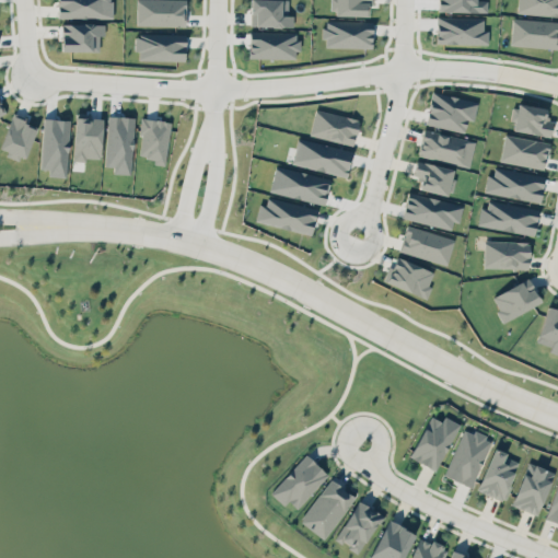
[(59,0),(59,19),(114,20),(114,2),(112,2),(112,0),(59,0)]
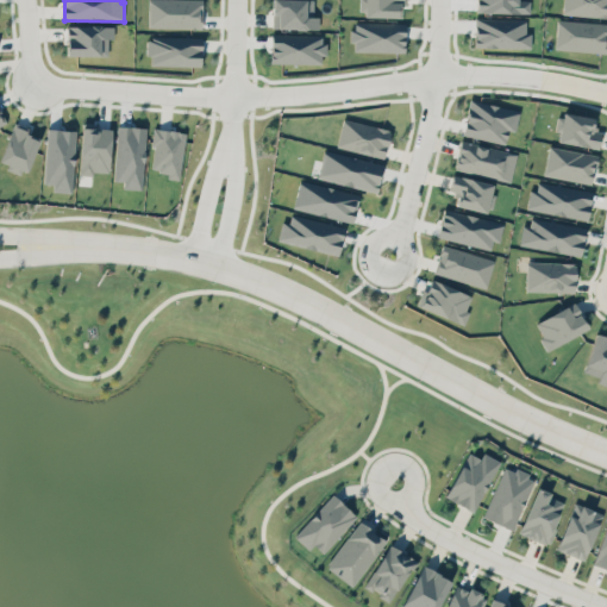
[(150,0),(150,29),(202,30),(204,1),(160,0),(150,0)]
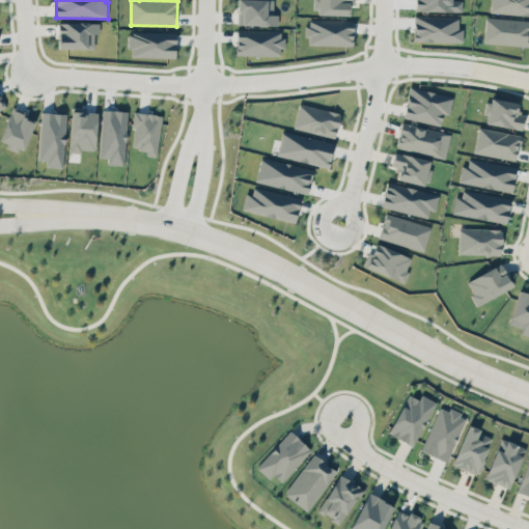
[(279,27),(279,16),(274,16),(275,1),(239,0),(239,26),(279,27)]
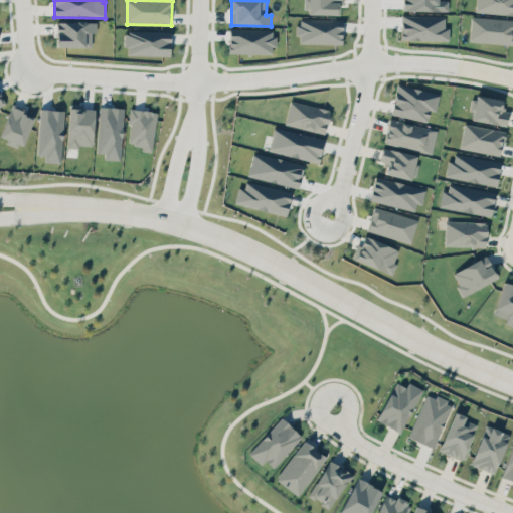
[(309,0),(309,16),(339,16),(340,4),(345,4),(345,0),(309,0)]
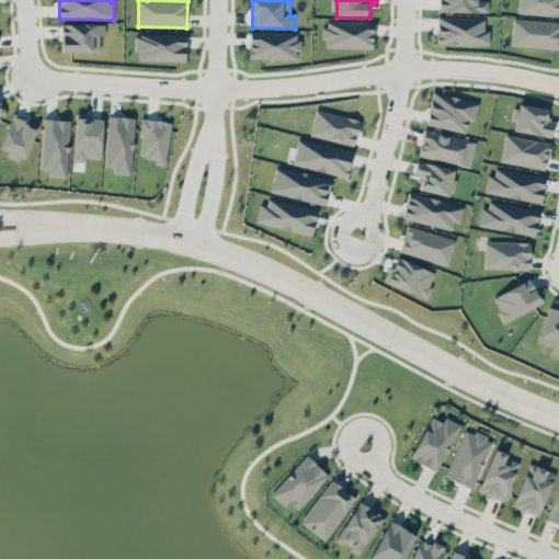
[(558,0),(520,0),(521,16),(558,16),(558,0)]
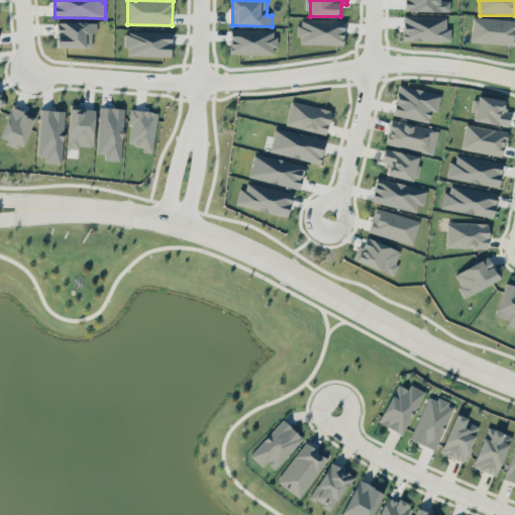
[(403,41),(451,42),(451,29),(447,29),(447,17),(404,16),(403,41)]
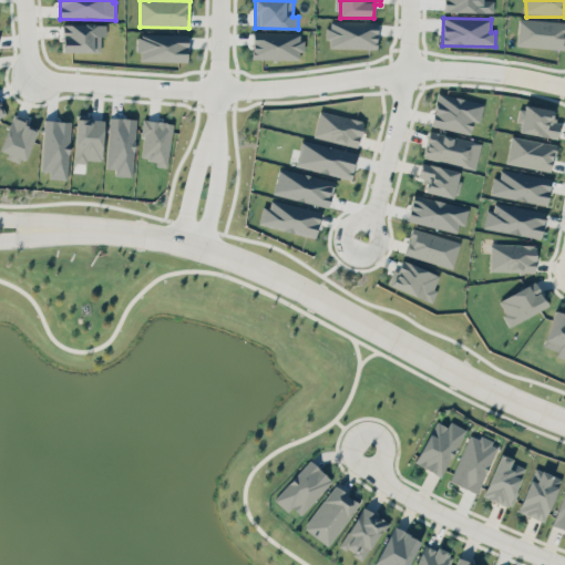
[(564,22),(520,21),(519,49),(564,50),(564,22)]
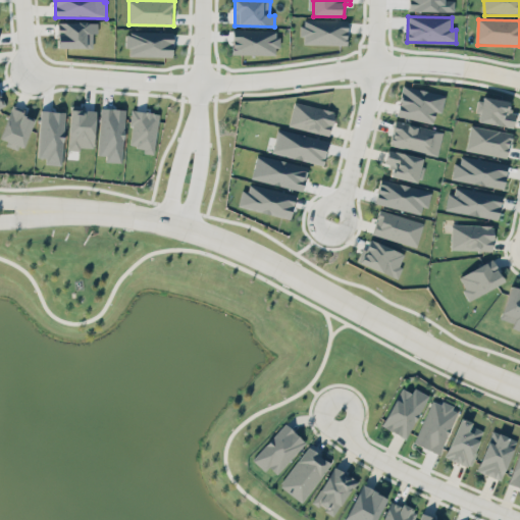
[(349,21),(303,20),(303,46),(348,46),(349,21)]
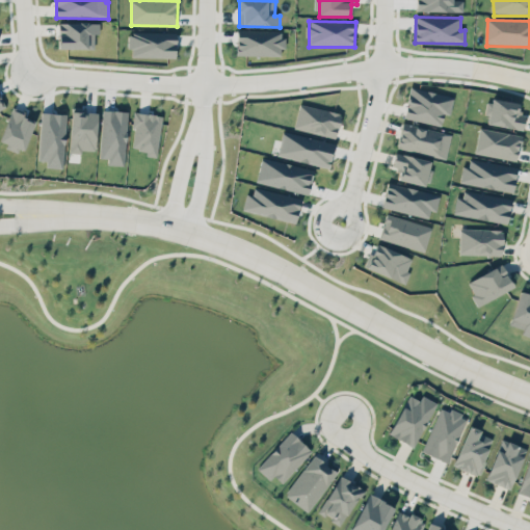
[(59,24),(59,50),(96,51),(97,35),(101,35),(101,25),(88,24),(88,23),(81,23),(81,24),(59,24)]
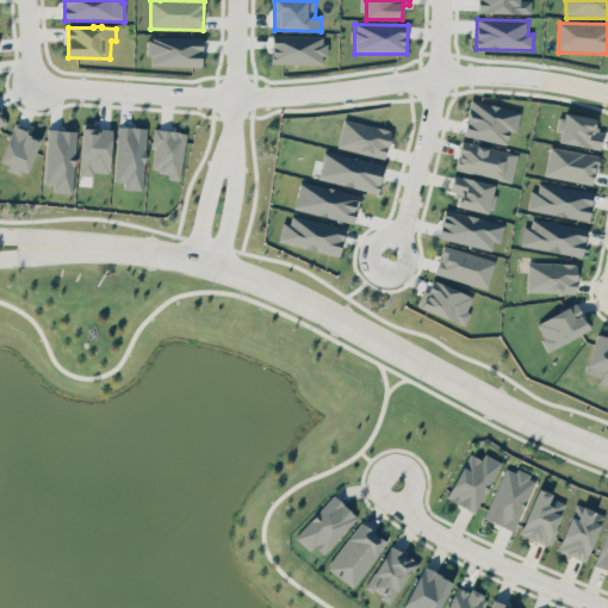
[(273,64),(326,67),(327,37),(274,36),(273,64)]
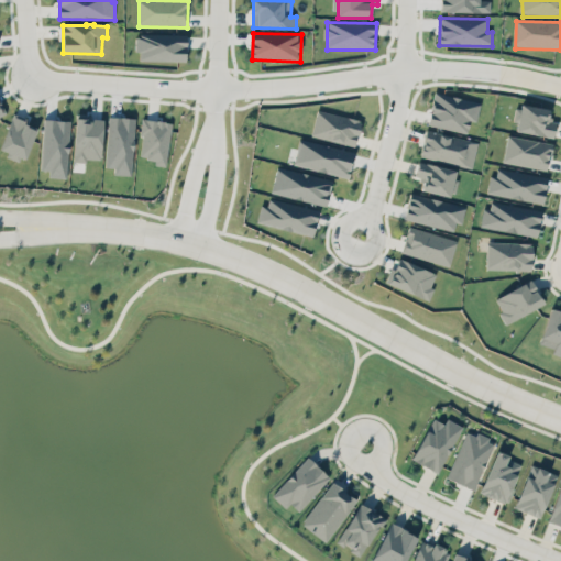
[(187,36),(139,35),(138,62),(187,63),(187,36)]
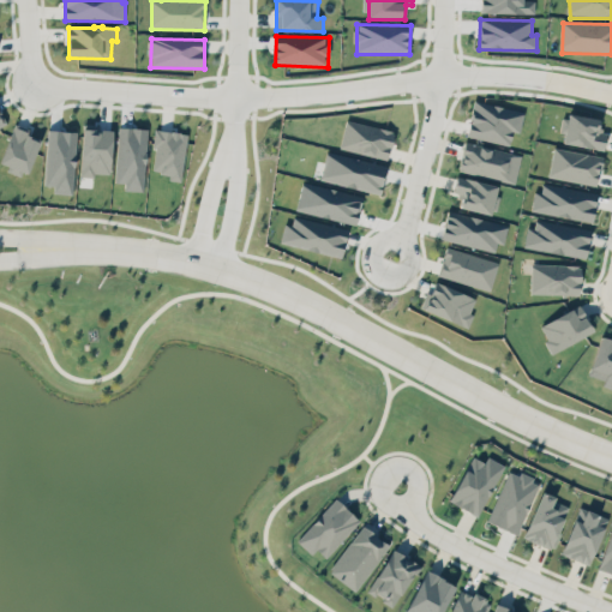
[(510,148),(514,133),(521,135),(526,113),(475,102),(468,138),(510,148)]
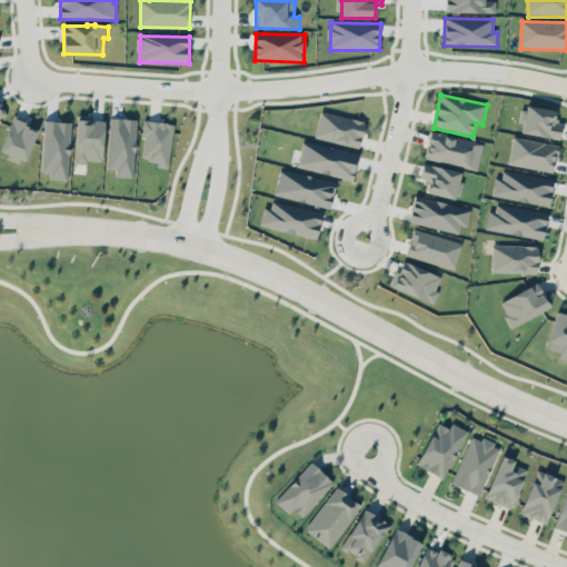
[(557,111),(526,108),(523,136),(561,140),(564,123),(555,122),(557,111)]
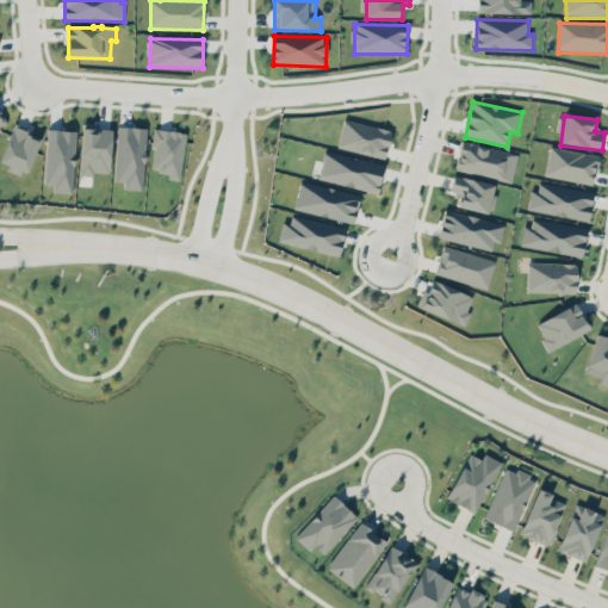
[(392,131),(345,121),(339,149),(386,160),(392,131)]
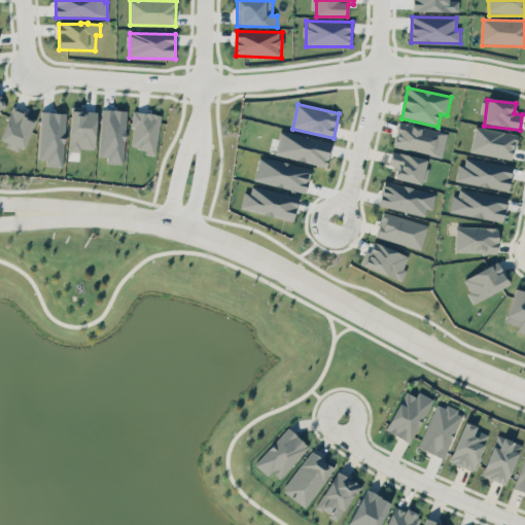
[(13,107),(0,141),(8,144),(7,148),(19,152),(21,148),(25,149),(36,121),(26,117),(28,112),(13,107)]
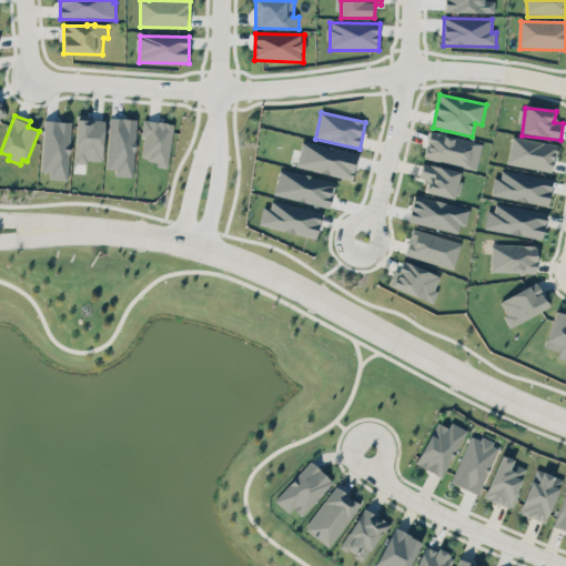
[(76,163),(103,164),(105,119),(78,118),(76,163)]
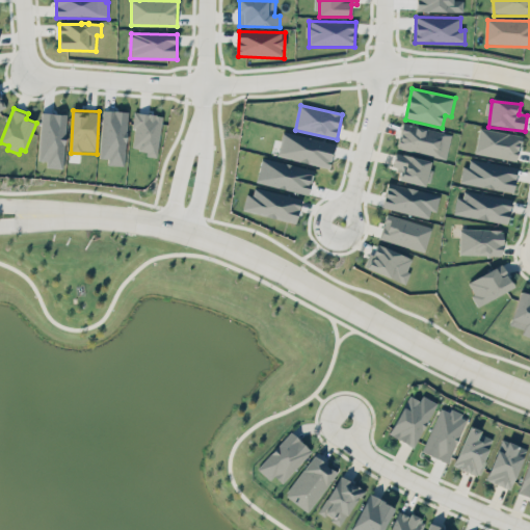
[(43,113),(68,115),(63,169),(48,168),(48,162),(40,161),(43,113)]
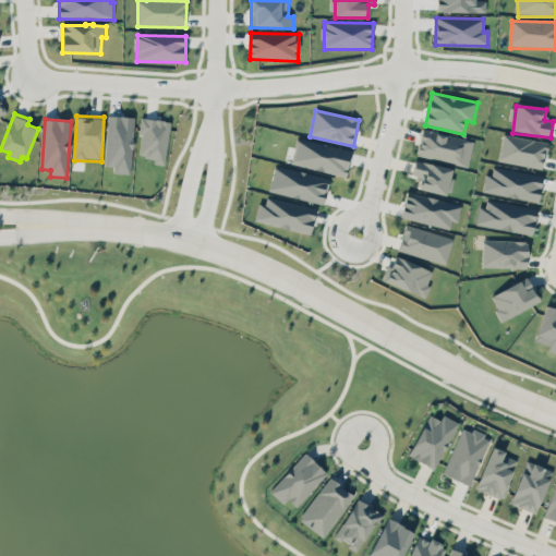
[(171,122),(143,120),(140,157),(155,159),(155,166),(167,167),(171,122)]
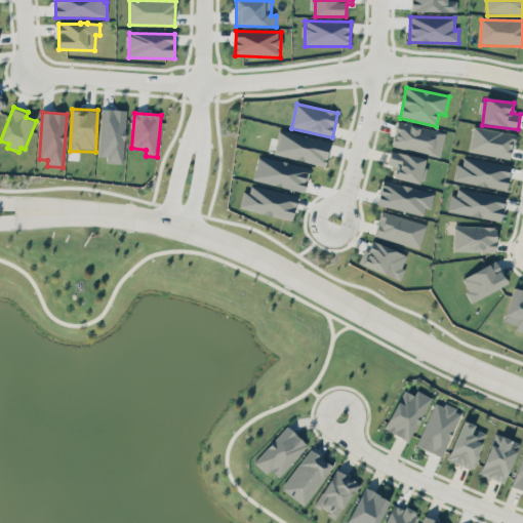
[(394,148),(435,157),(440,132),(399,123),(394,148)]
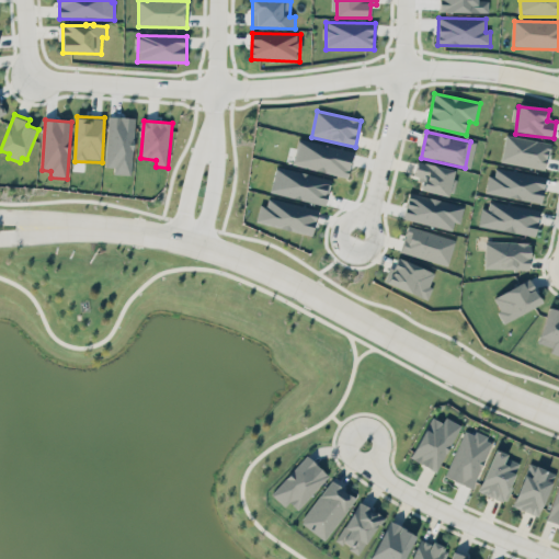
[(551,145),(506,136),(502,163),(546,171),(551,145)]
